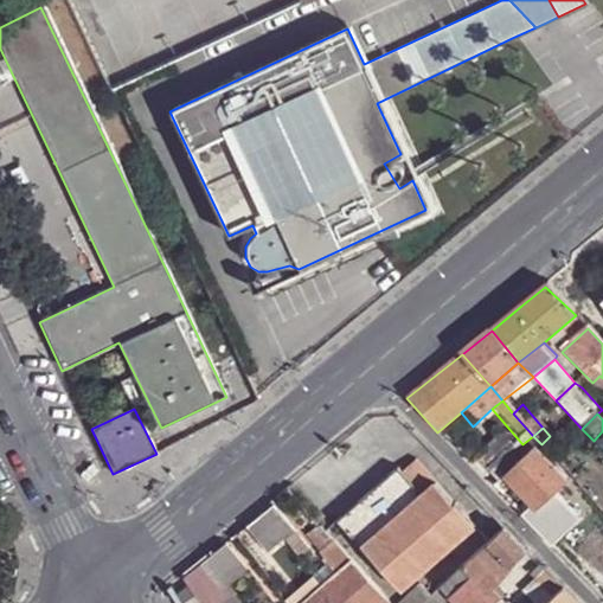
[(483,480),(510,457),(495,442),(469,464),(483,480)]
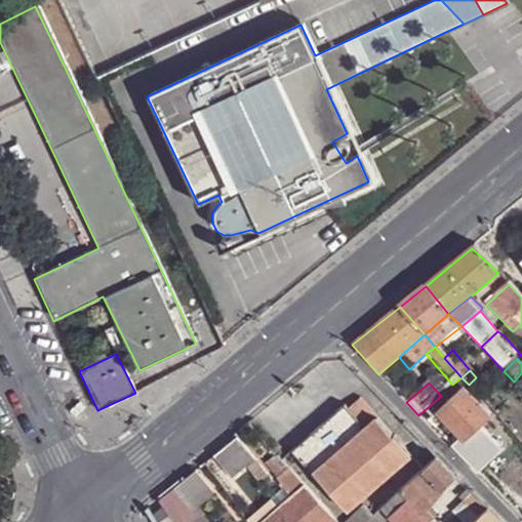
[(436,416),(457,398),(449,389),(441,396),(418,415),(427,425),(436,416)]
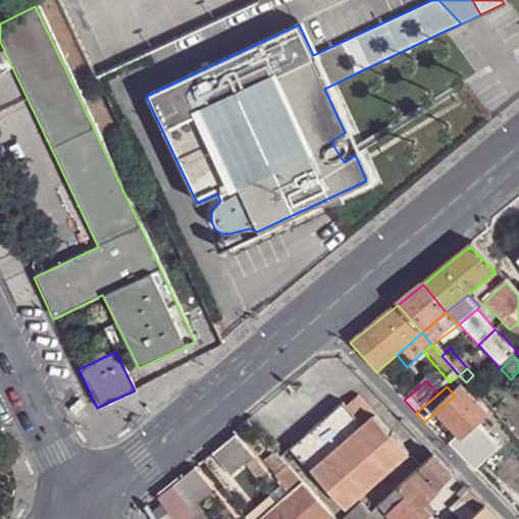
[(462,443),(487,419),(460,390),(455,396),(433,414),(462,443)]
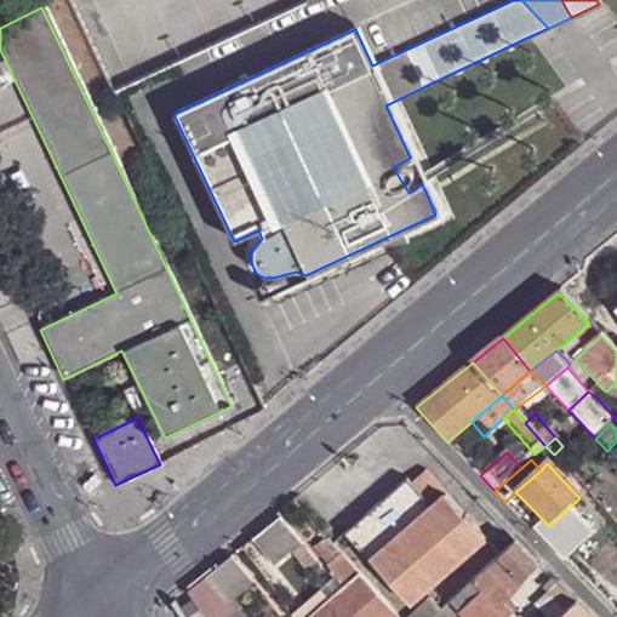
[(434,507),(449,495),(429,475),(416,486),(434,507)]
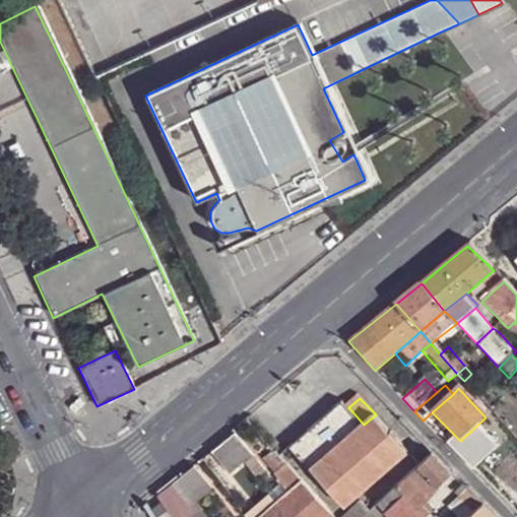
[(364,425),(348,407),(344,404),(291,449),(345,512),(414,452),(393,430),(391,432),(376,414),(364,425)]
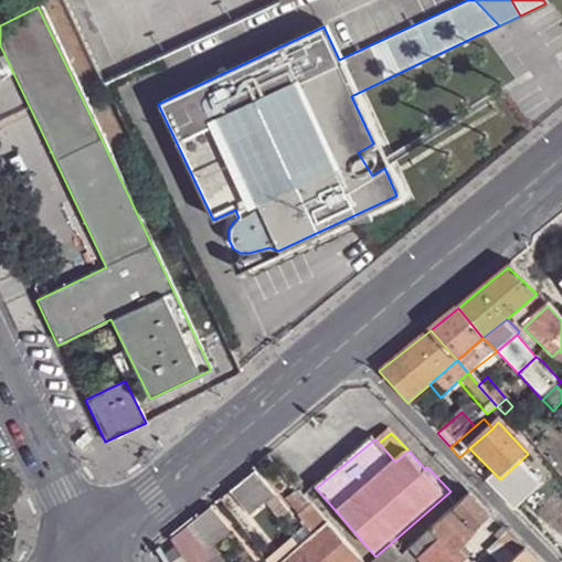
[(254,475),(243,484),(258,505),(262,501),(263,502),(272,496),(256,474),(254,475)]
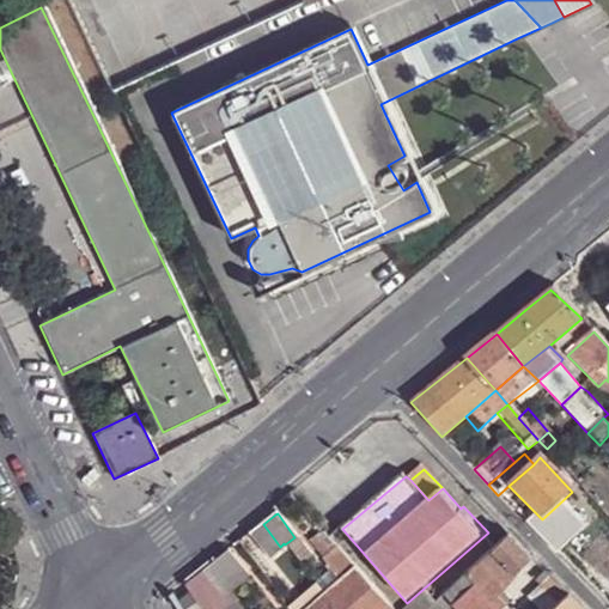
[(249,539),(266,560),(280,547),(263,524),(249,539)]
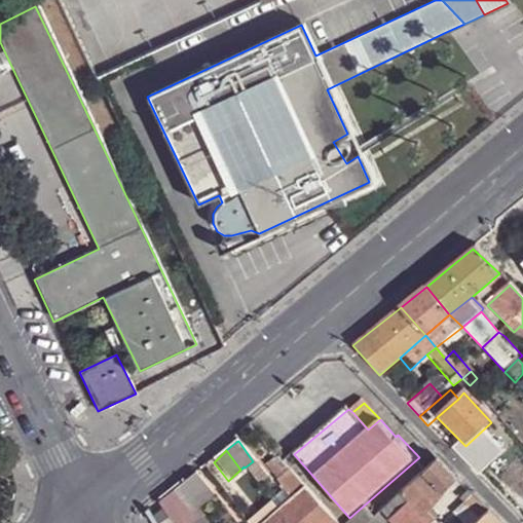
[(428,511),(456,481),(437,460),(403,493),(421,513),(423,516),(428,511)]
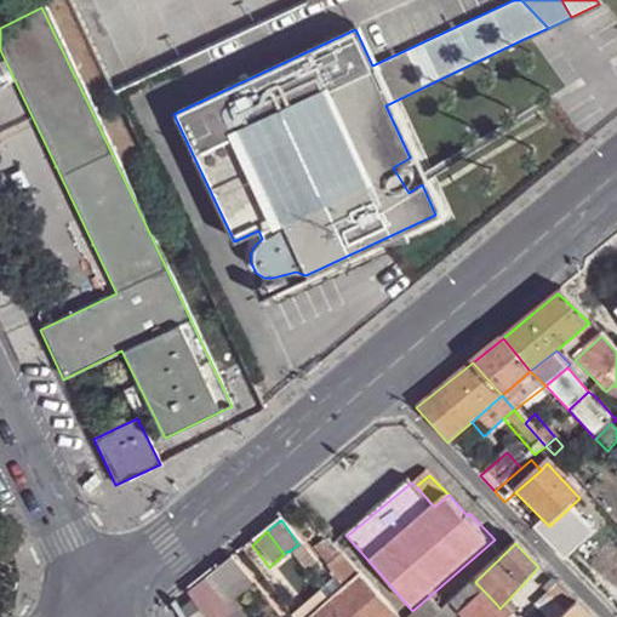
[(234,595),(250,583),(230,560),(218,572),(234,595)]
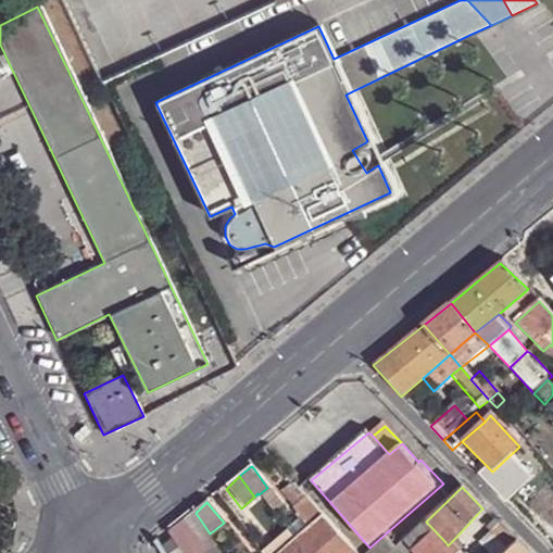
[(216,552),(205,537),(210,533),(196,513),(171,533),(168,535),(179,552),(216,552)]
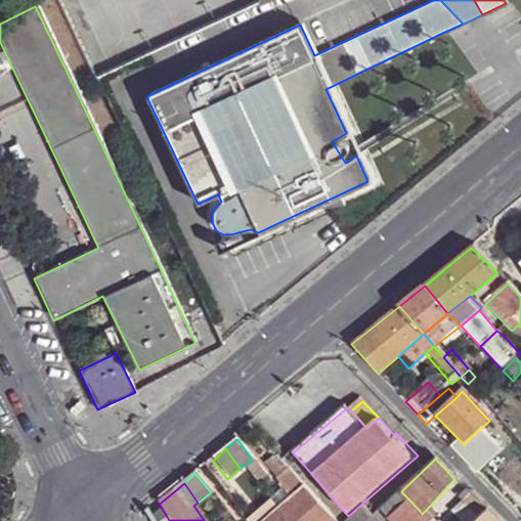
[(329,520),(302,488),(277,510),(286,520),(329,520)]
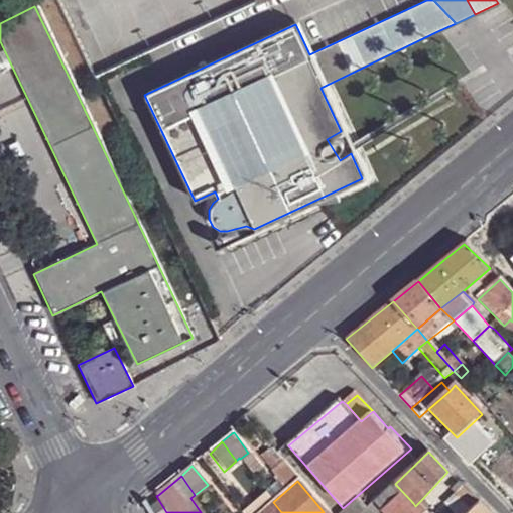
[(430,512),(420,501),(415,506),(413,503),(395,484),(375,503),(384,511),(385,512),(430,512)]
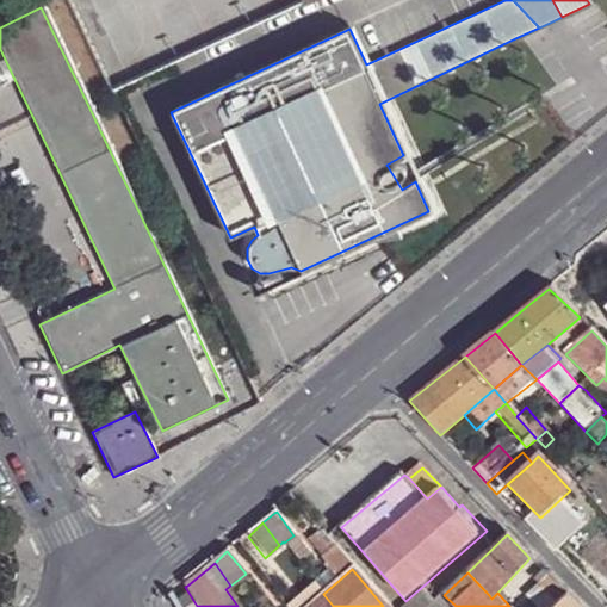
[(528,596),(537,606),(556,606),(568,596),(549,577),(528,596)]
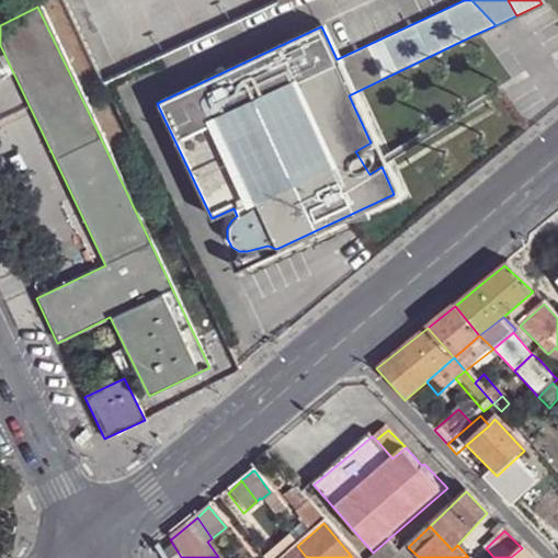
[(306,557),(297,546),(283,557),(306,557)]
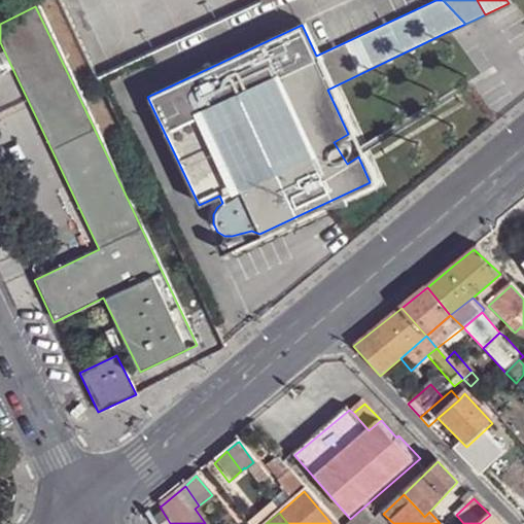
[(371,523),(362,514),(350,523),(371,523)]
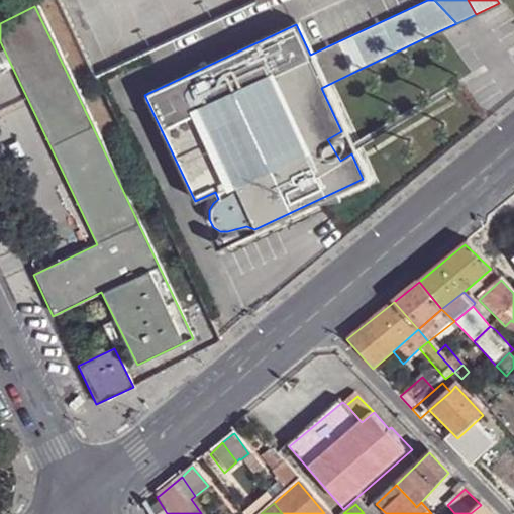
[(384,513),(385,512),(376,504),(366,513),(384,513)]
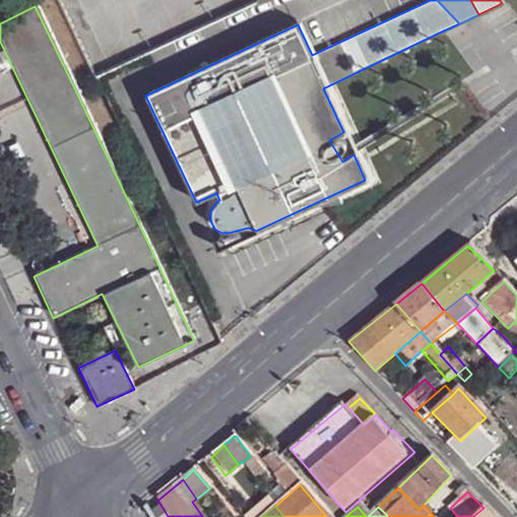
[(491,516),(483,508),(473,516),(491,516)]
